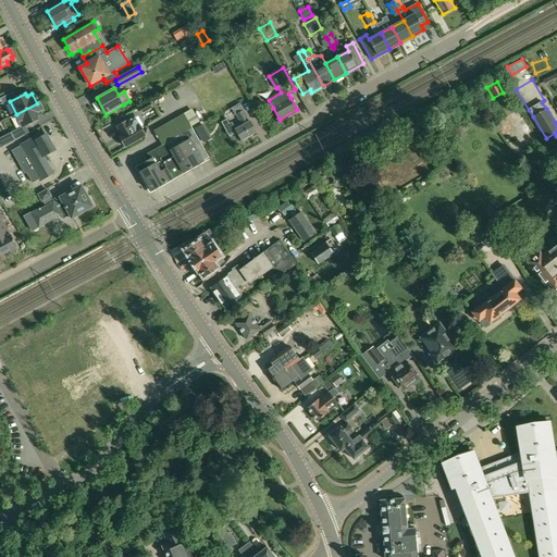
[(139,108),(143,113),(152,108),(149,102),(139,108)]
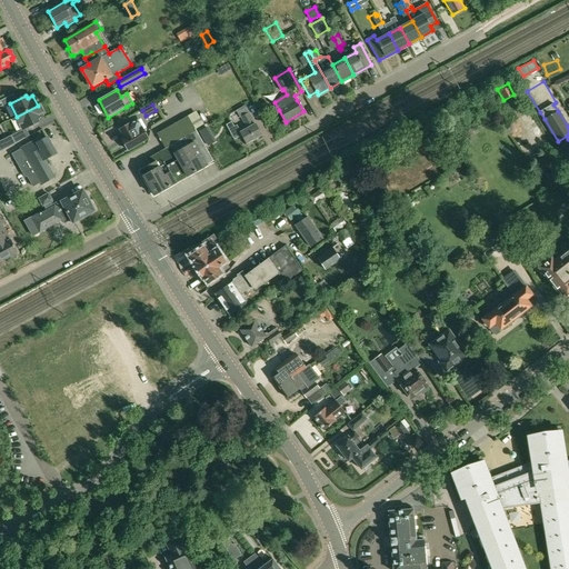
[(38,106),(17,117),(22,129),(39,121),(38,119),(43,116),(41,112),(43,112),(40,107),(39,107),(38,106)]
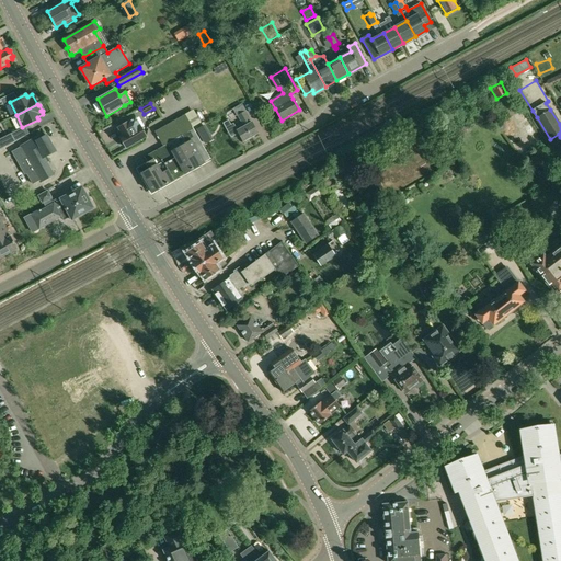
[(228,121),(222,124),(231,138),(239,134),(243,141),(258,134),(245,111),(242,105),(227,114),(230,119),(237,115),(242,124),(236,127),(233,124),(231,125),(228,121)]
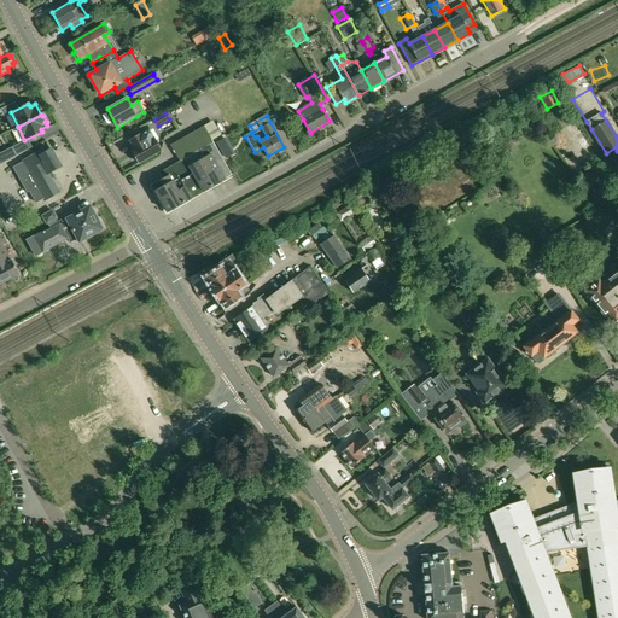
[(156,191),(167,213),(185,202),(191,198),(191,199),(233,175),(205,126),(172,145),(180,161),(159,173),(163,179),(161,180),(164,186),(156,191)]
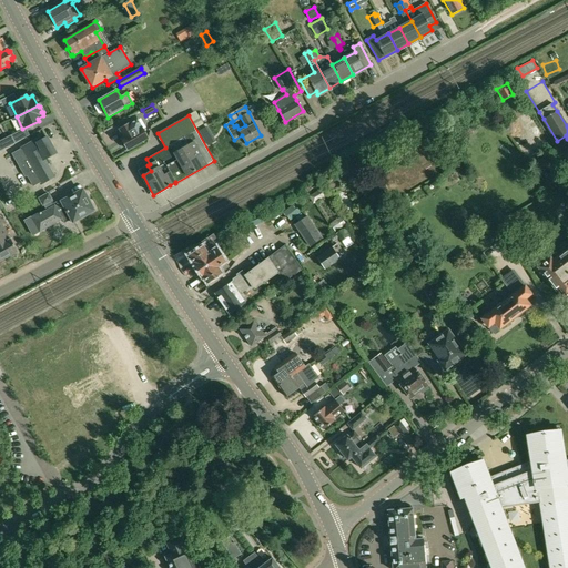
[(121,139),(128,151),(148,139),(137,120),(130,123),(119,130),(123,138),(121,139)]
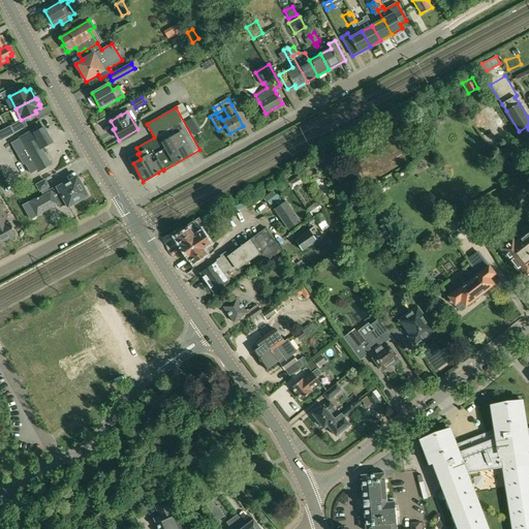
[(199,131),(191,118),(185,121),(192,135),(199,131)]
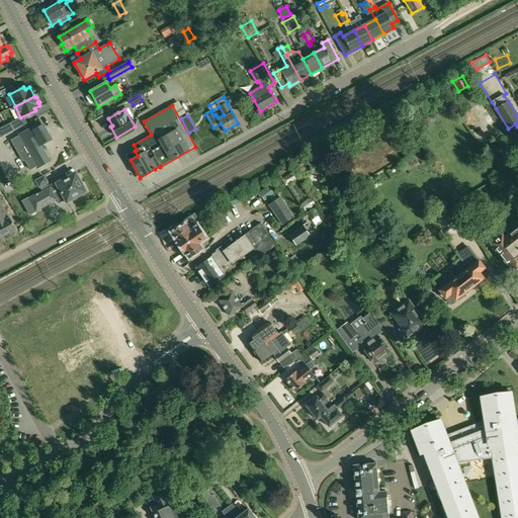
[(10,123),(0,128),(0,135),(1,137),(5,135),(13,131),(10,123)]
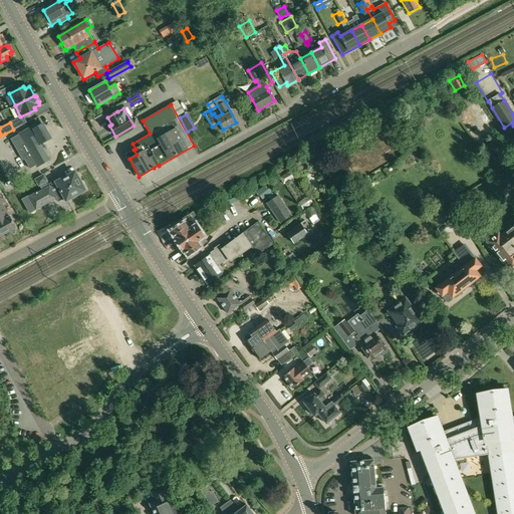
[(34,125),(14,138),(23,155),(28,151),(37,167),(49,161),(40,145),(50,139),(42,124),(35,127),(34,125)]
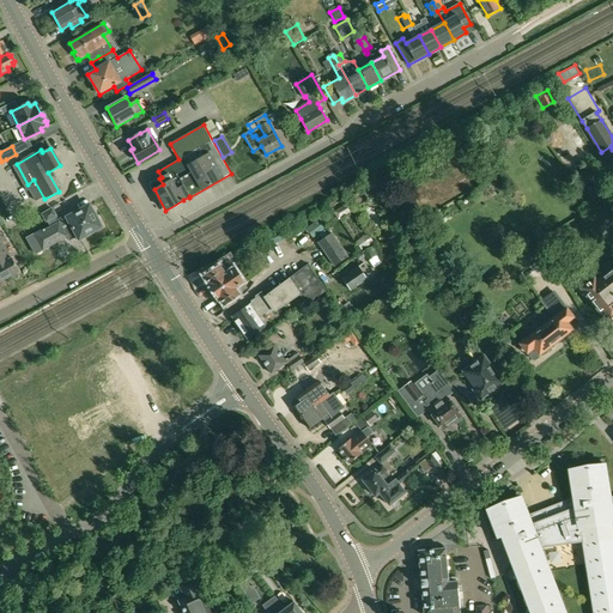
[(491,186),(487,188),(486,193),(489,196),(493,196),(497,195),(497,190),(496,187),(491,186)]
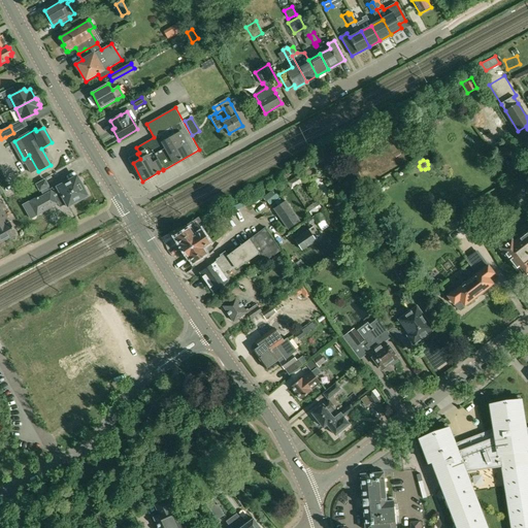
[(83,187),(76,176),(58,188),(51,192),(48,188),(48,187),(45,179),(36,185),(40,192),(40,191),(43,195),(36,199),(36,198),(29,202),(36,216),(58,204),(60,208),(65,205),(66,207),(68,205),(68,206),(88,196),(87,195),(88,194),(85,187),(83,187)]
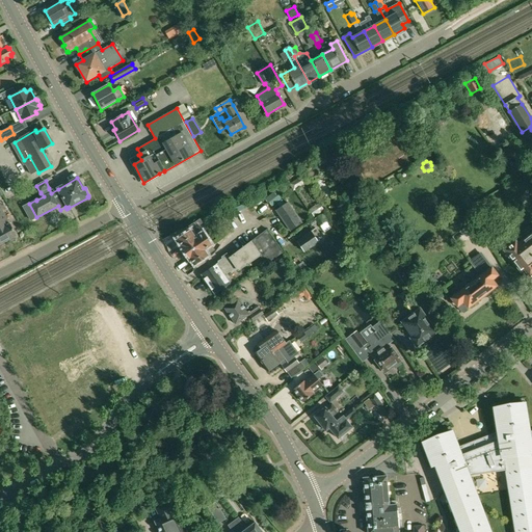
[(275,211),(290,232),(302,223),(288,203),(275,211)]
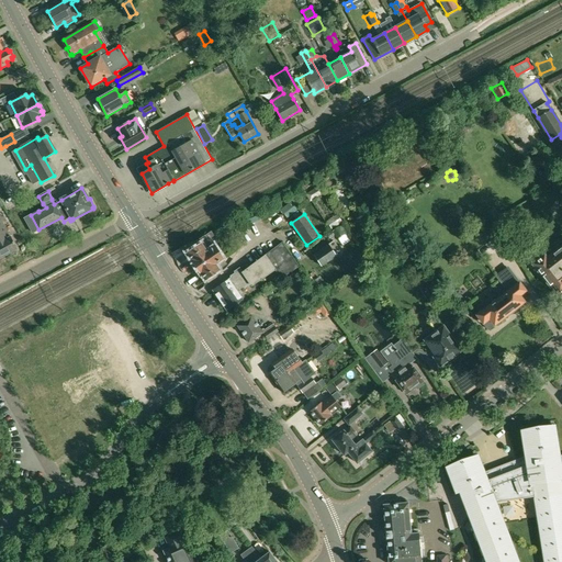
[(0,217),(0,258),(18,249),(11,236),(10,237),(0,217)]
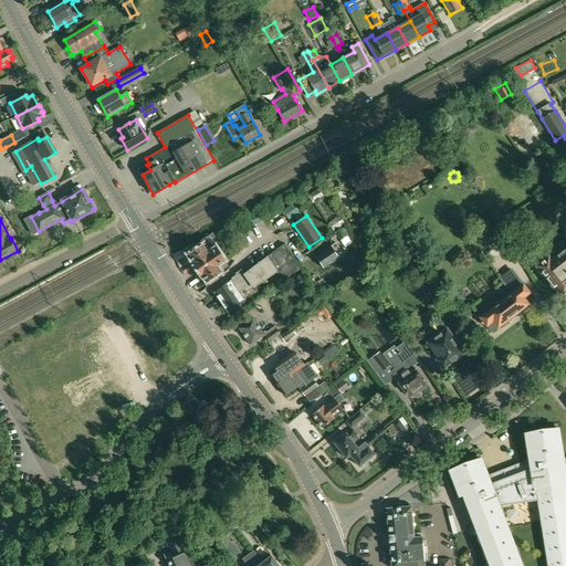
[(347,236),(343,228),(335,233),(341,241),(347,236)]
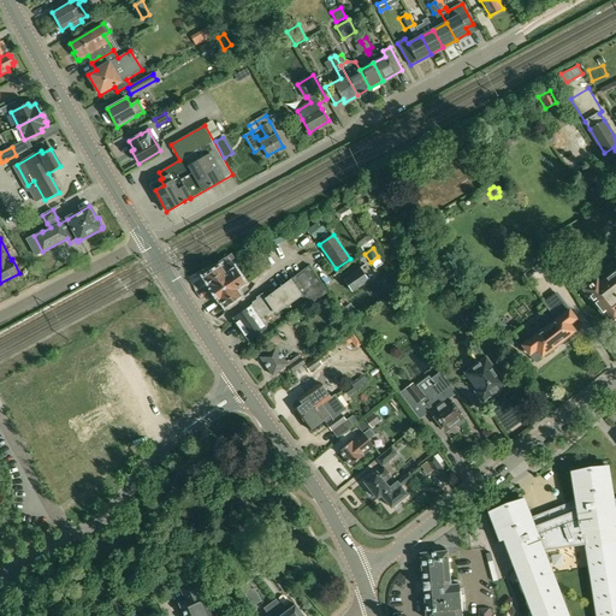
[(202,274),(205,277),(226,308),(225,308),(227,311),(238,303),(235,300),(241,296),(249,290),(235,270),(232,271),(224,260),(202,274)]
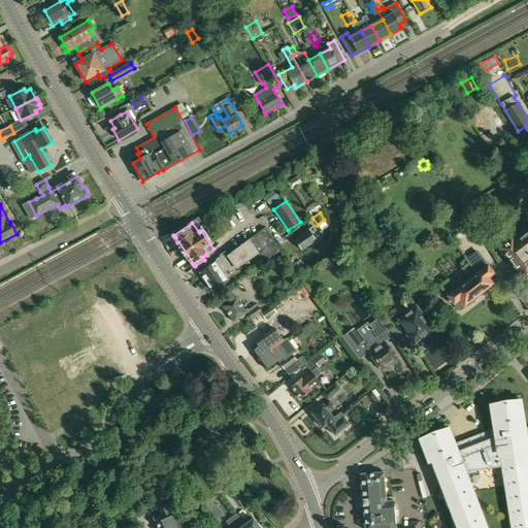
[(501,249),(523,276),(527,271),(527,226),(525,229),(527,233),(521,238),(518,234),(509,241),(510,241),(501,249)]
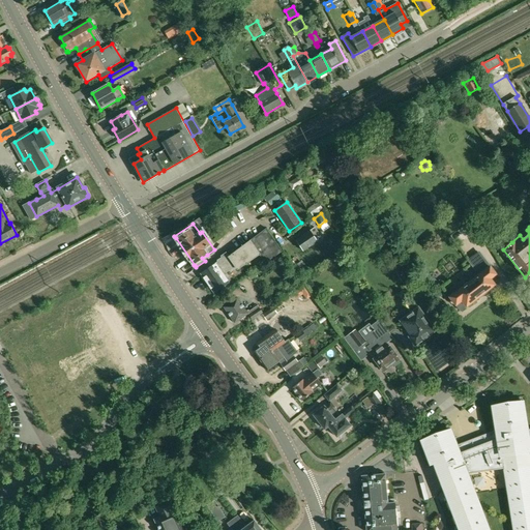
[(296,240),(303,252),(317,242),(314,238),(319,234),(315,228),(310,231),(296,240)]
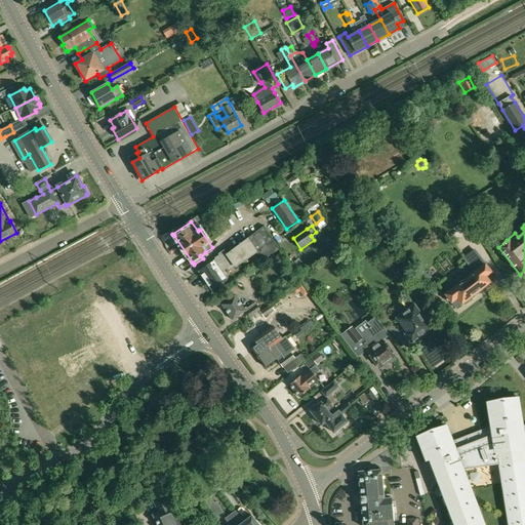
[(199,272),(211,290),(227,280),(224,276),(226,274),(224,271),(228,268),(233,265),(235,267),(257,252),(263,260),(279,249),(265,228),(227,254),(224,250),(218,253),(219,255),(214,258),(215,259),(213,261),(199,272)]
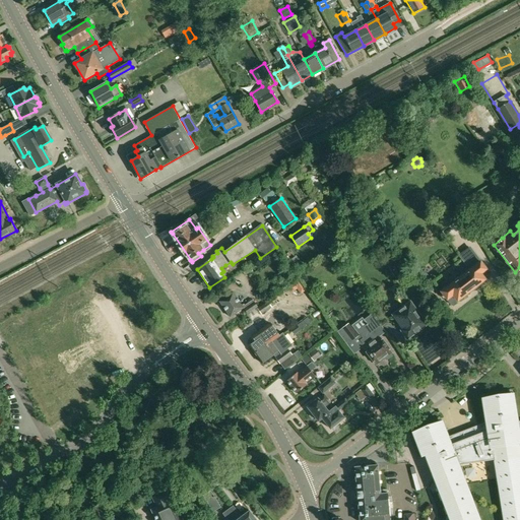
[(441,293),(447,300),(453,296),(457,302),(485,279),(484,278),(491,274),(469,248),(459,256),(467,266),(468,265),(470,269),(441,293)]
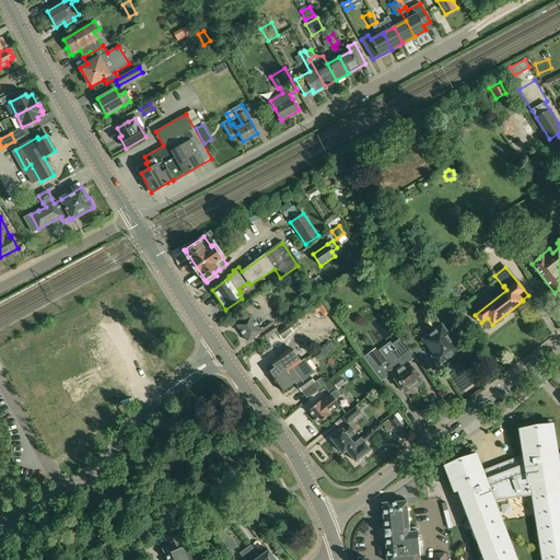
[(315,305),(319,312),(324,317),(329,313),(322,301),(315,305)]
